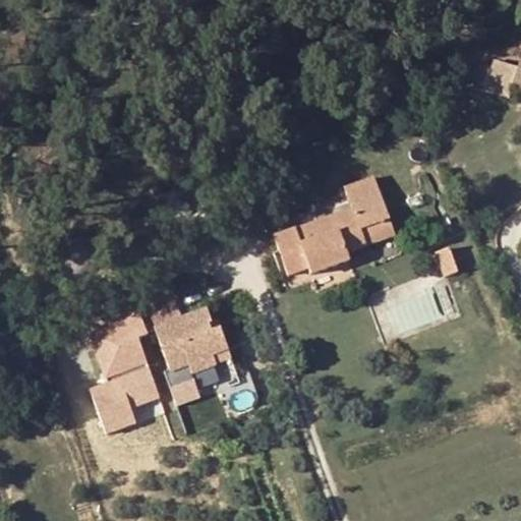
[(520,66),(518,65),(507,91),(520,96),(520,66)]
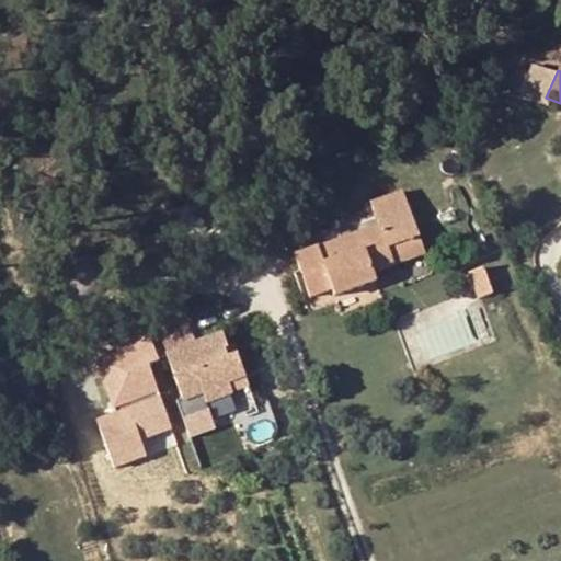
[(404,199),(401,192),(385,197),(387,205),(404,199)]
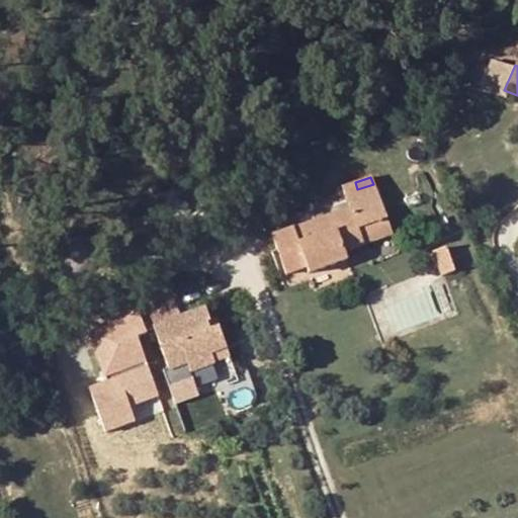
[(355,182),(341,186),(343,194),(357,189),(355,182)]
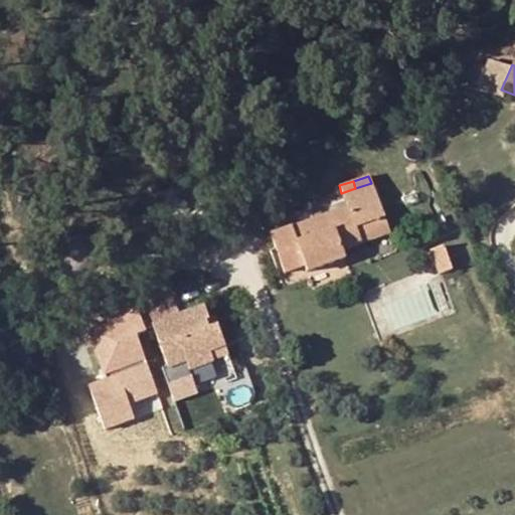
[(307,272),(344,258),(342,250),(363,243),(356,226),(383,216),(371,183),(355,188),(341,193),(347,207),(271,234),(285,273),(304,266),(307,272)]
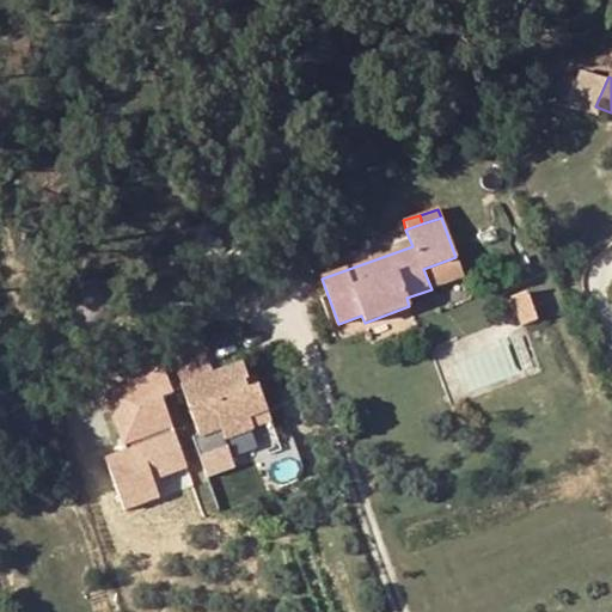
[(423,269),(432,289),(464,279),(456,257),(423,269)]
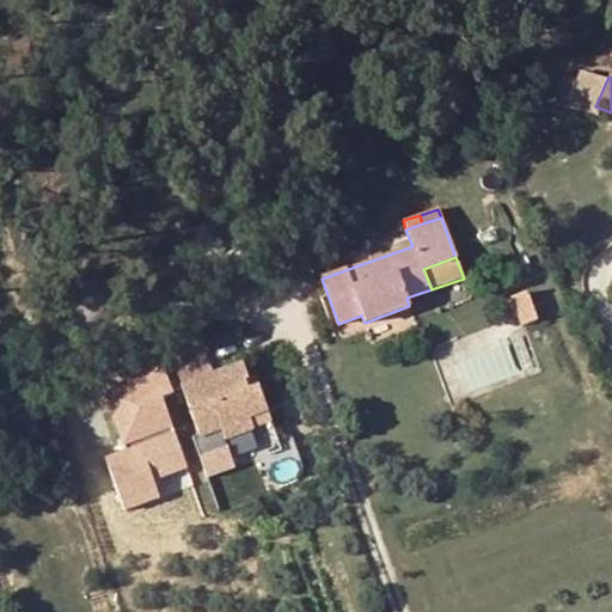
[(526,292),(512,298),(522,325),(536,319),(526,292)]
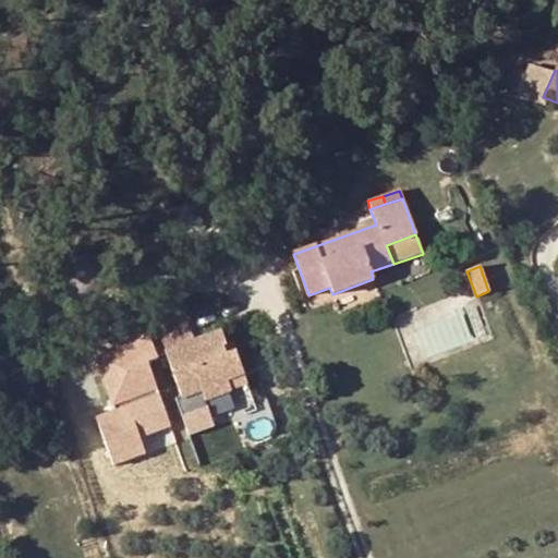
[(231,391),(228,381),(244,376),(235,353),(225,358),(221,348),(226,346),(220,334),(194,343),(185,319),(147,334),(156,358),(165,355),(181,399),(201,392),(205,400),(231,391)]
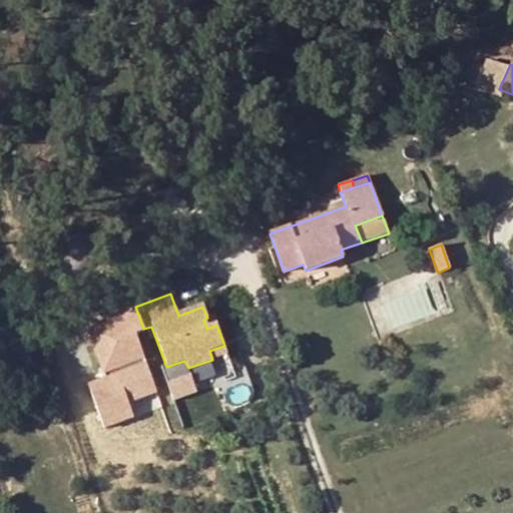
[(130,418),(126,402),(153,396),(132,302),(104,308),(107,320),(84,326),(96,378),(84,381),(94,427),(130,418)]
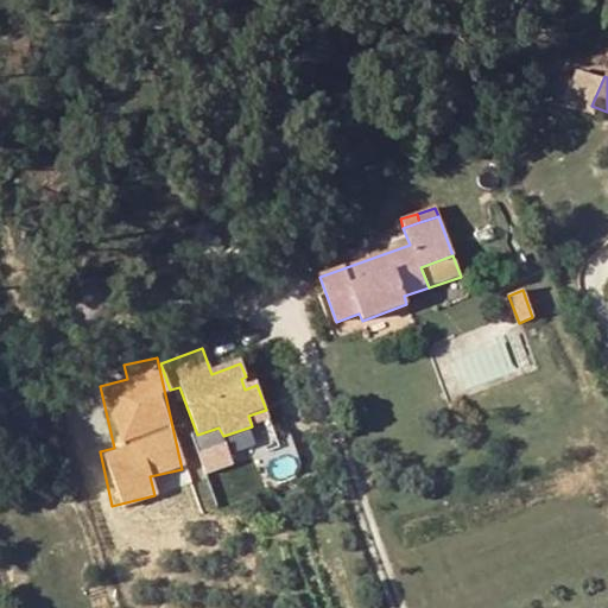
[(248,416),(252,426),(268,419),(266,410),(248,416)]
